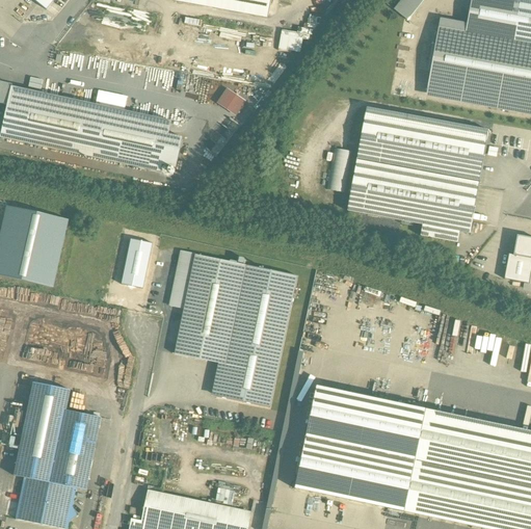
[(169,0),(266,17),(269,0),(169,0)]
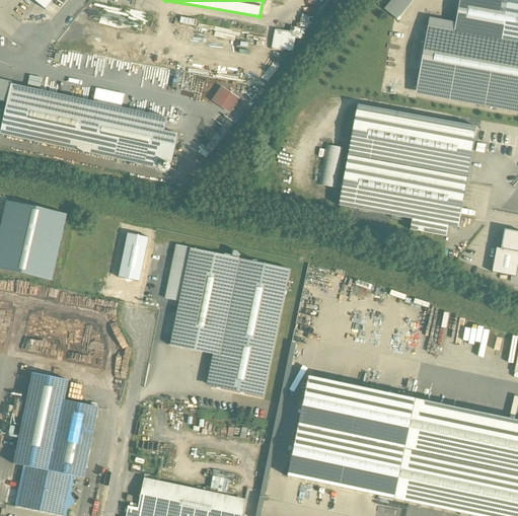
[(389,0),(383,7),(393,15),(396,18),(411,0),(389,0)]
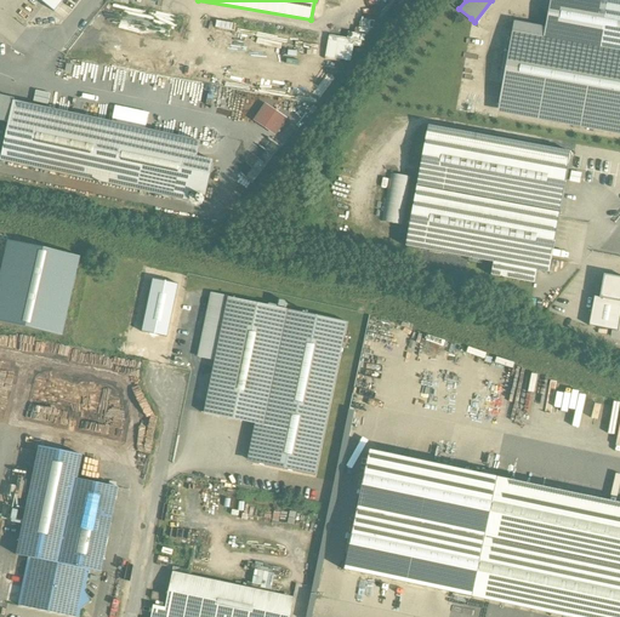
[(619,0),(549,0),(542,35),(511,29),(498,112),(619,133),(619,0)]
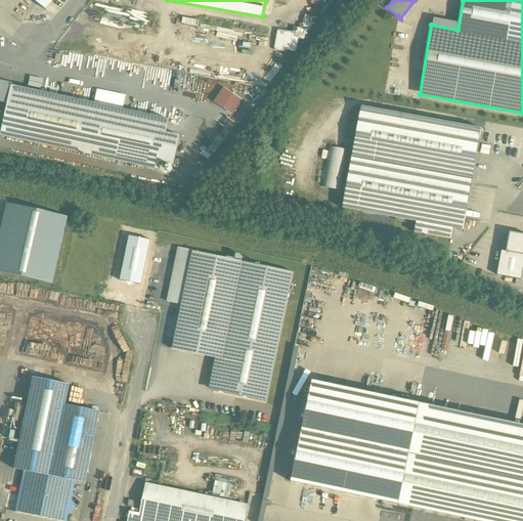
[(11,81),(0,78),(0,99),(6,101),(10,84),(11,81)]
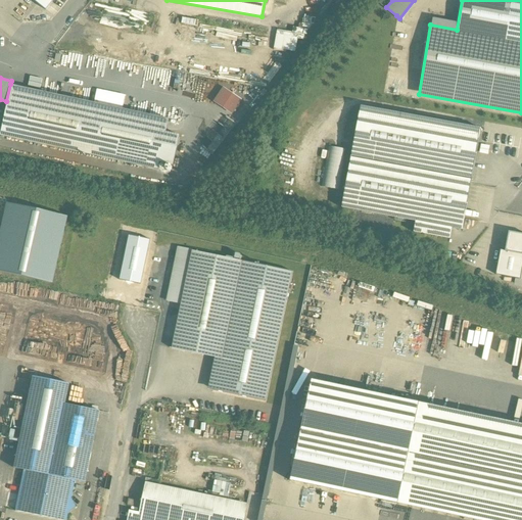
[(168,117),(10,84),(6,101),(0,133),(157,168),(158,160),(172,163),(179,133),(164,131),(168,117)]
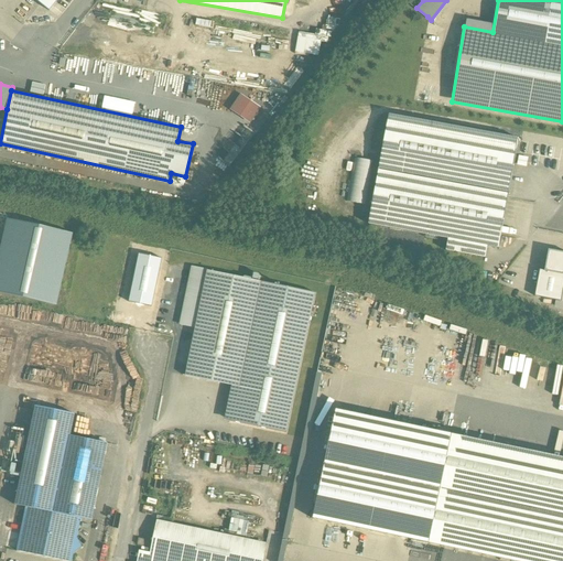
[(259,107),(238,92),(227,106),(248,121),(259,107)]
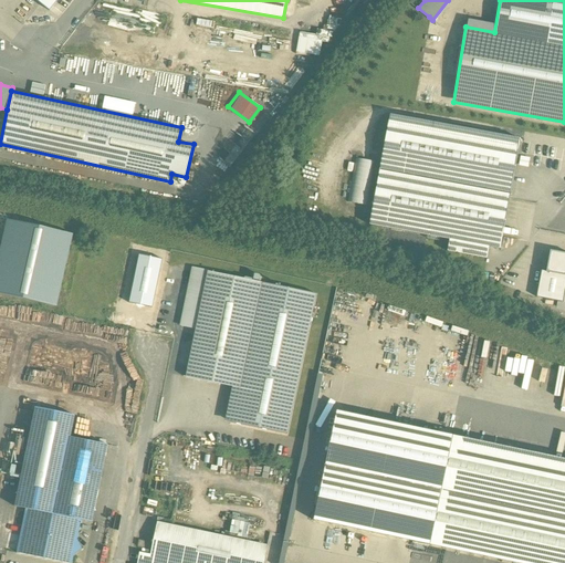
[(519,142),(520,137),(389,113),(368,222),(449,237),(447,249),(485,257),(487,257),(489,244),(500,247),(519,142)]
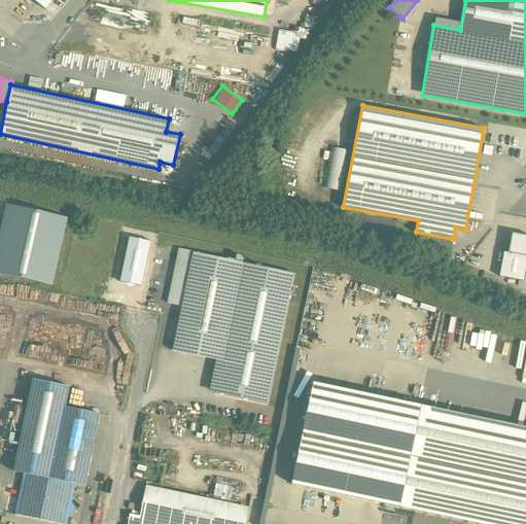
[(330,145),(322,185),(341,189),(349,148),(330,145)]
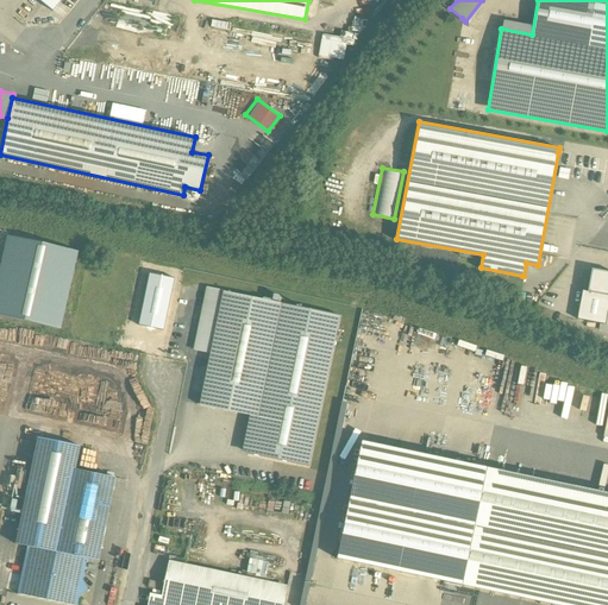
[(76,250),(10,234),(0,275),(0,308),(60,322),(76,250)]
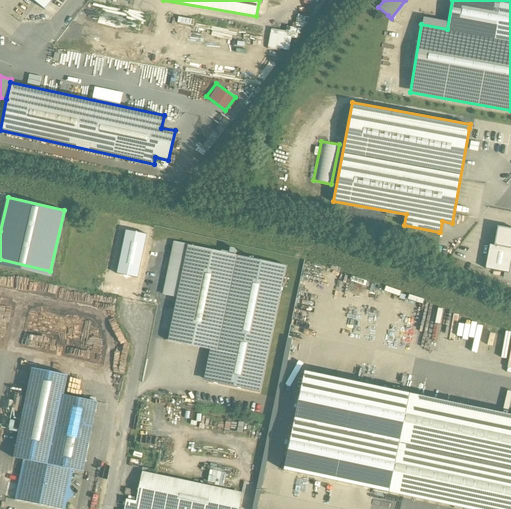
[(485,265),(509,270),(510,258),(510,224),(498,222),(494,242),(490,241),(485,265)]
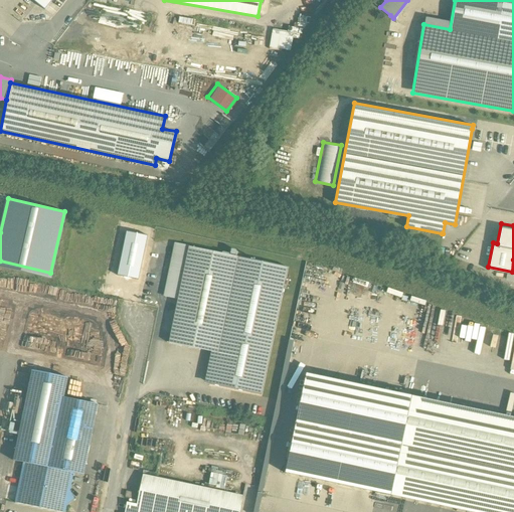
[(288,268),(176,241),(165,293),(178,296),(169,340),(210,351),(204,381),(262,392),(288,268)]
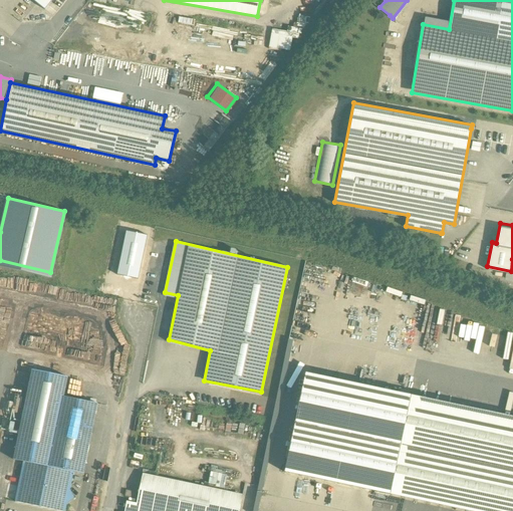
[(67,374),(32,367),(13,457),(23,459),(73,470),(82,472),(97,402),(63,395),(67,374)]
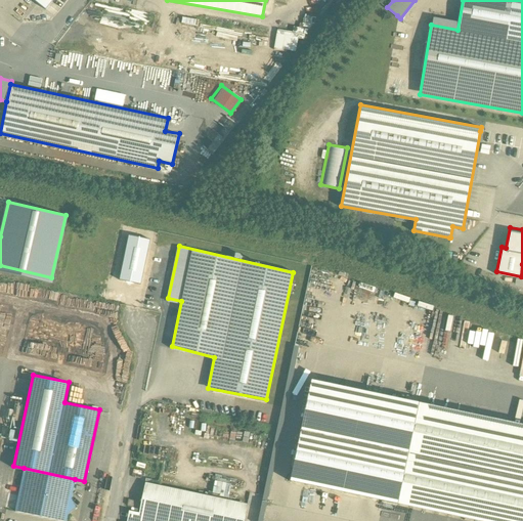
[(522,520),(522,424),(311,381),(291,480),(488,520),(522,520)]
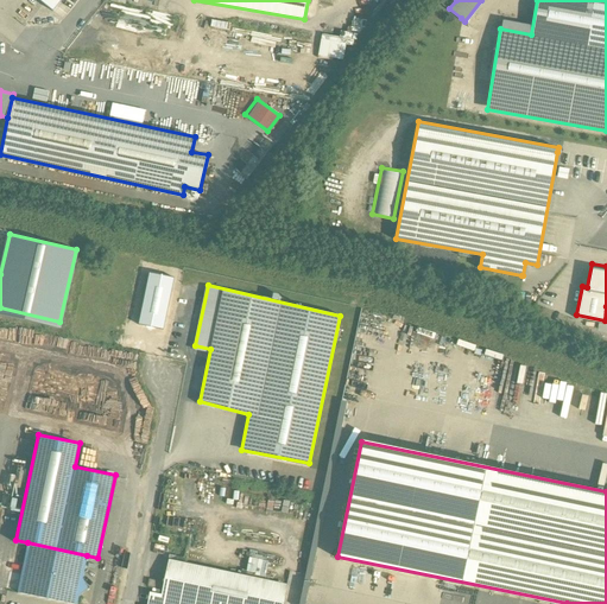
[(87,555),(27,542),(18,590),(76,602),(78,590),(86,585),(82,578),(87,555)]
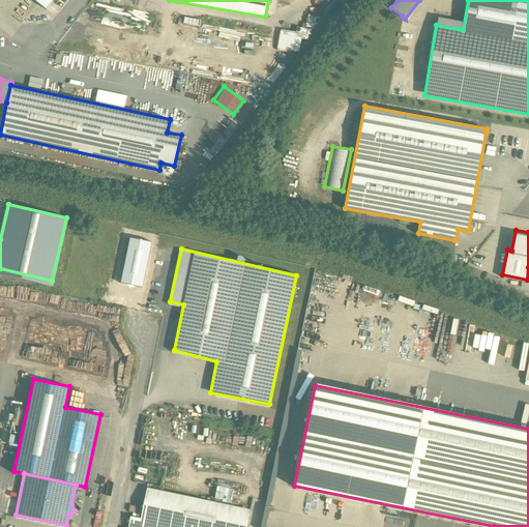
[(217,486),(215,498),(232,500),(233,487),(217,486)]
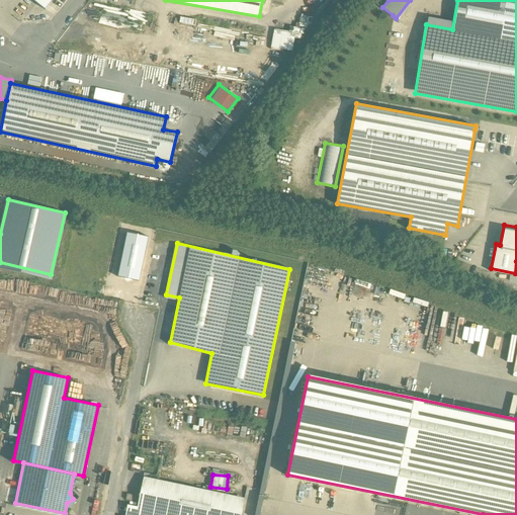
[(240,514),(244,497),(144,476),(138,506),(127,504),(125,514),(167,514),(168,513),(176,514),(240,514)]
